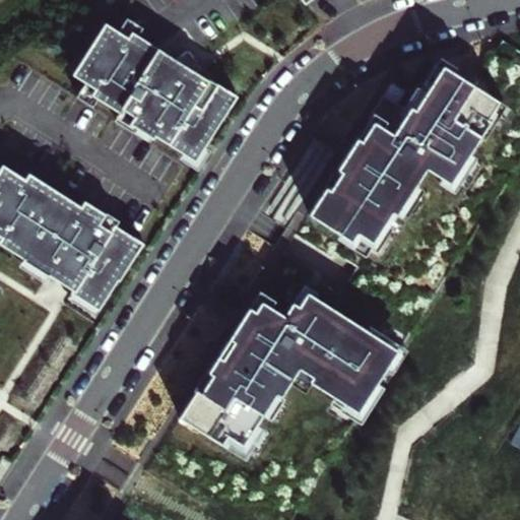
[(107,23),(74,75),(87,84),(79,96),(93,107),(99,100),(122,115),(117,122),(135,133),(137,129),(154,139),(156,136),(183,154),(180,159),(198,171),(210,150),(205,147),(237,98),(208,79),(189,50),(175,59),(159,49),(153,45),(138,36),(142,28),(128,19),(119,33),(107,23)]
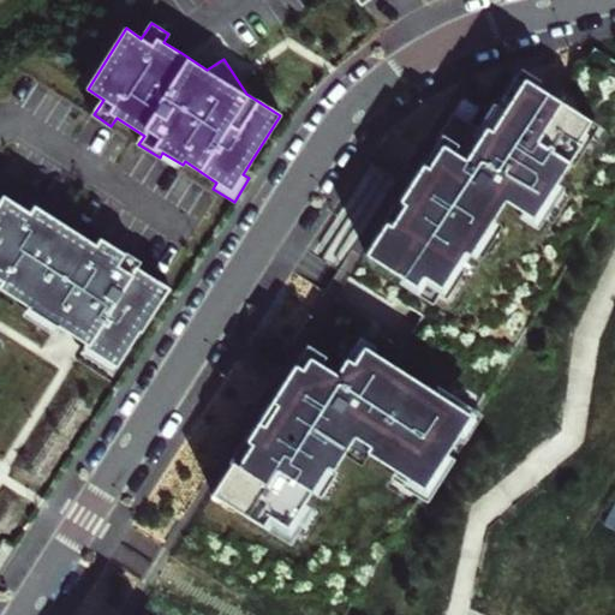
[(599,106),(614,112),(614,87),(578,71),(565,101),(596,114),(599,106)]
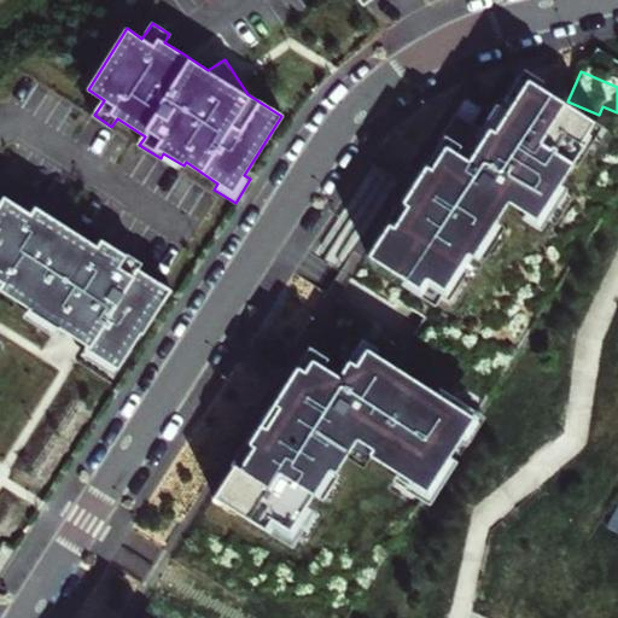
[(592,145),(526,105),(531,99),(513,88),(495,118),(501,122),(496,129),(489,124),(477,144),(479,146),(477,150),(445,130),(423,169),(359,273),(427,316),(458,270),(472,279),(484,260),(476,254),(499,219),(517,231),(513,235),(530,246),(548,217),(541,213),(563,180),(567,184),(592,145)]
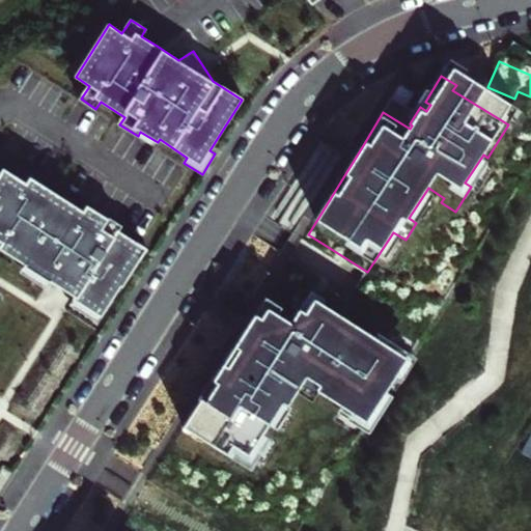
[(27,184),(3,168),(0,173),(0,242),(28,260),(24,268),(49,284),(54,277),(65,284),(77,291),(73,301),(101,318),(123,282),(124,283),(149,244),(120,225),(123,221),(90,200),(83,212),(30,177),(27,184)]
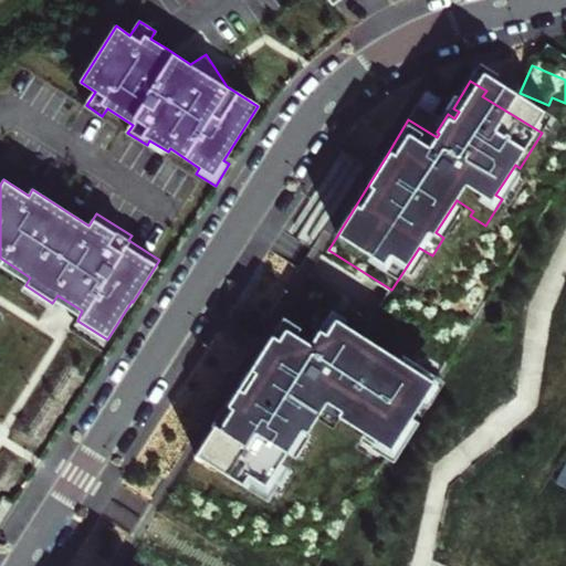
[(413,369),(343,325),(345,321),(332,312),(302,359),(286,349),(290,344),(274,334),(250,373),(197,457),(266,500),(272,490),(266,486),(287,452),(293,454),(324,407),(365,433),(360,440),(390,459),(405,436),(401,435),(415,412),(421,416),(442,381),(416,365),(413,369)]
